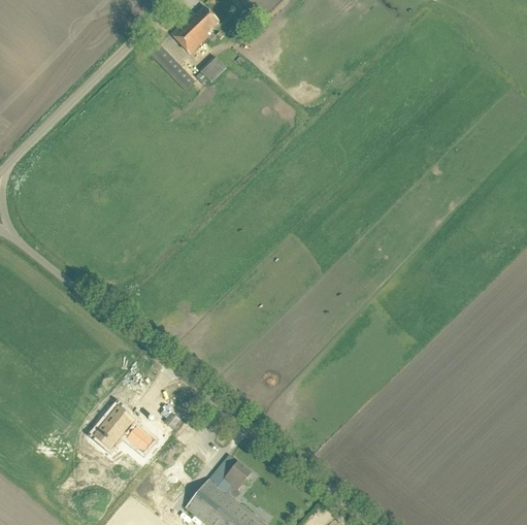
[(194,13),(192,11),(170,33),(190,53),(206,36),(208,38),(215,33),(209,28),(219,19),(203,4),(194,13)]
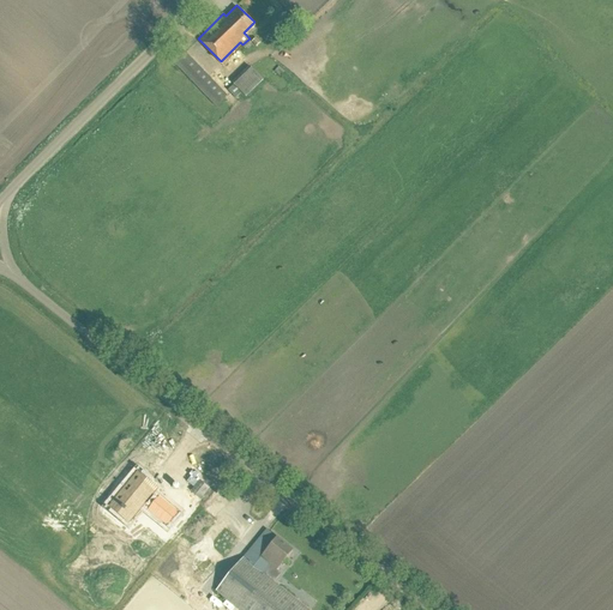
[(180,43),(168,54),(199,88),(215,104),(226,94),(185,49),(180,43)]
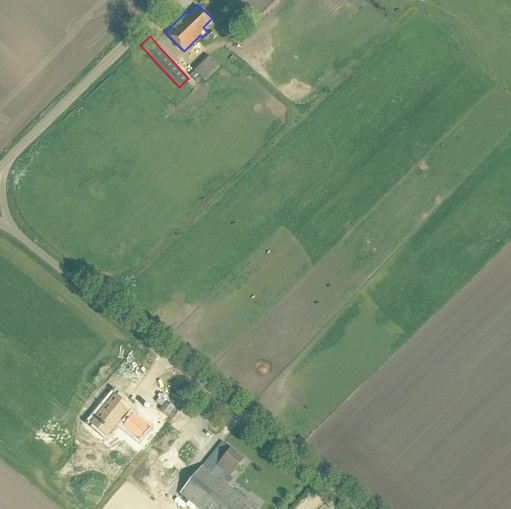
[(194,69),(194,70),(200,76),(204,79),(218,64),(207,54),(193,68),(194,69)]
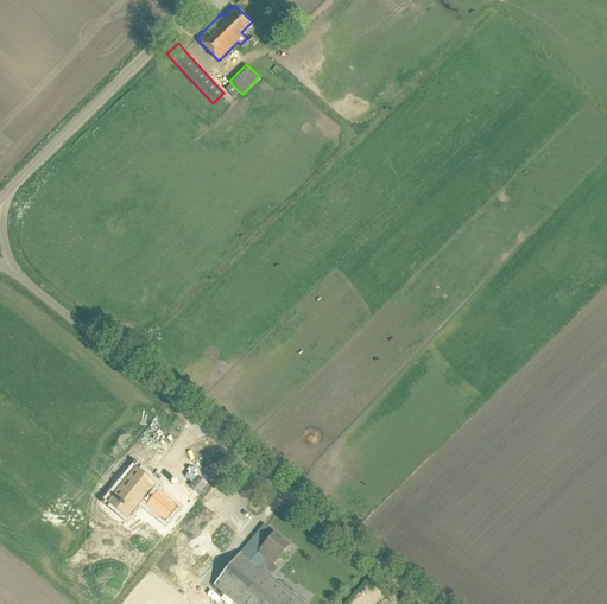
[(231,83),(226,88),(234,95),(238,90),(231,83)]
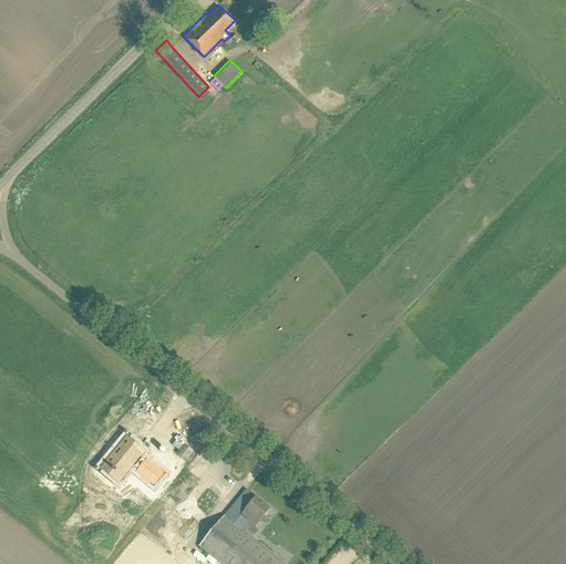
[(103,464),(121,478),(135,461),(141,465),(136,470),(154,484),(164,472),(146,459),(144,462),(139,457),(142,452),(124,439),(120,444),(115,442),(107,451),(112,454),(103,464)]
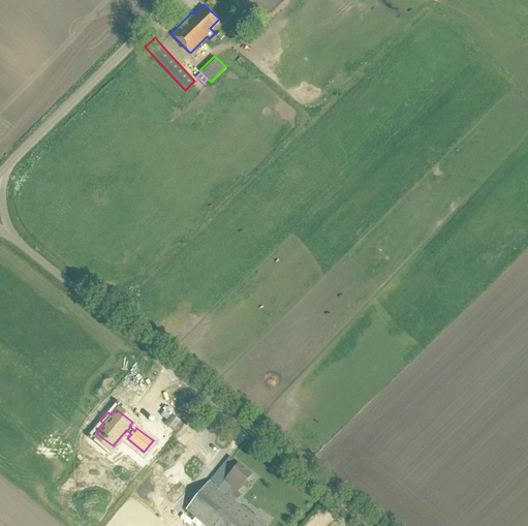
[(126,503),(153,525),(200,465),(174,443),(126,503)]
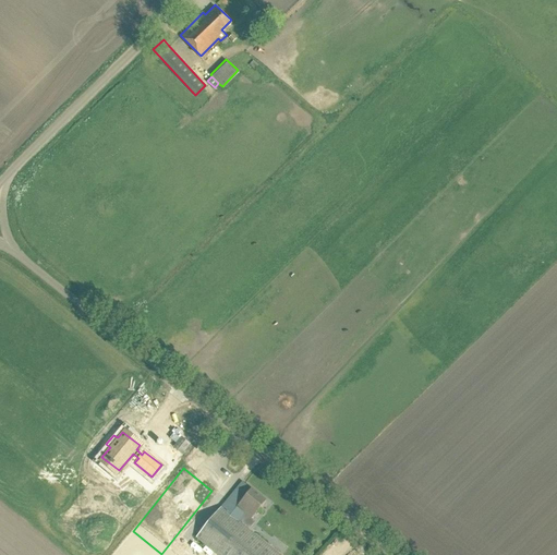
[(219,505),(194,535),(219,554),(280,554),(281,554),(238,520),(244,513),(249,516),(254,509),(254,510),(264,498),(250,487),(240,498),(240,499),(235,505),(227,498),(227,497),(226,497),(219,506),(219,505)]
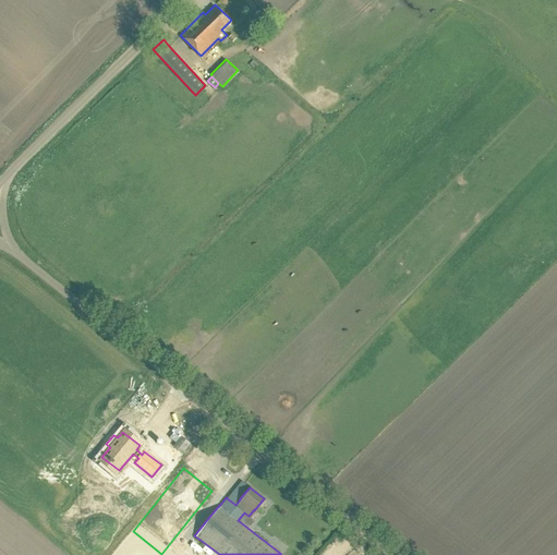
[(129,533),(119,545),(125,552),(128,550),(130,552),(134,547),(132,546),(137,540),(129,533)]
